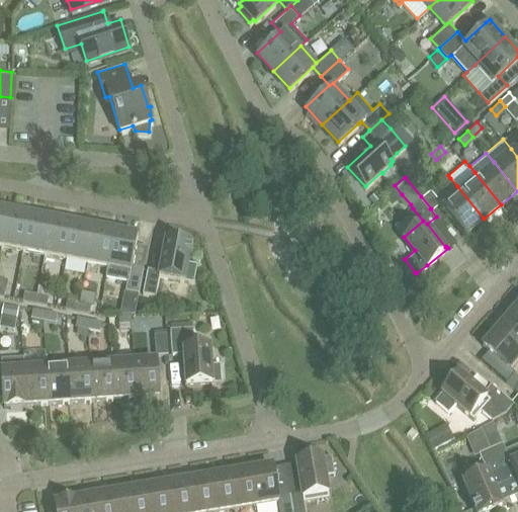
[(459,190),(443,204),(466,233),(469,230),(472,234),(485,224),(482,221),(484,219),(457,186),(456,186),(459,190)]
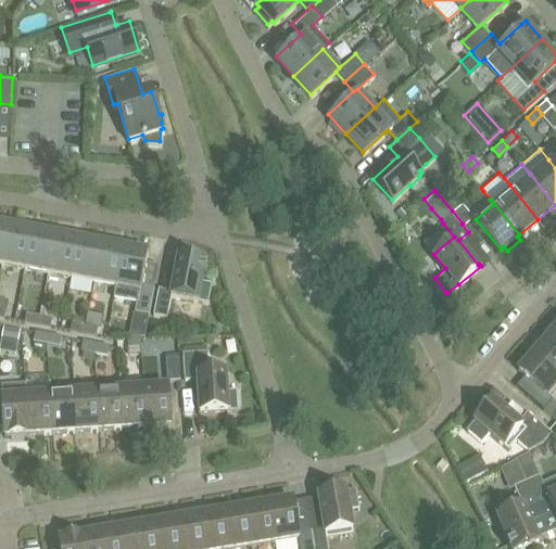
[(409,211),(402,202),(393,211),(401,218),(409,211)]
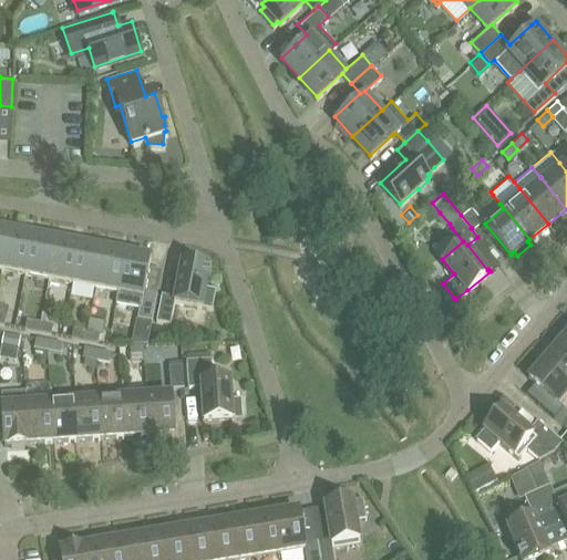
[(471,206),(461,215),(472,228),(482,219),(471,206)]
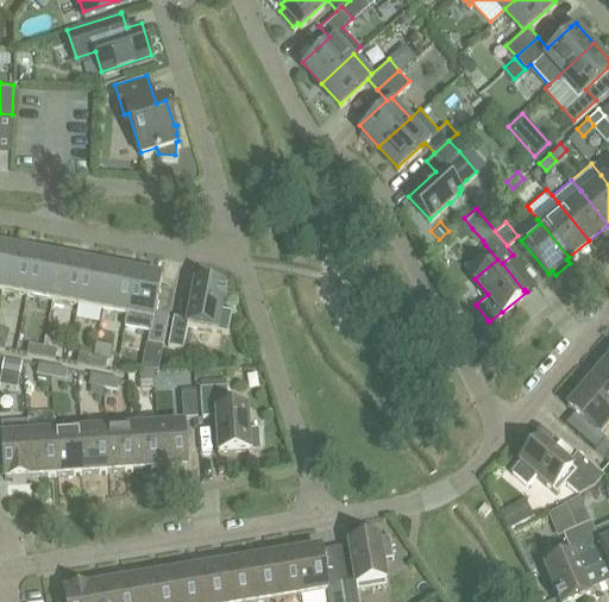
[(1,286),(26,290),(35,248),(10,243),(1,286)]
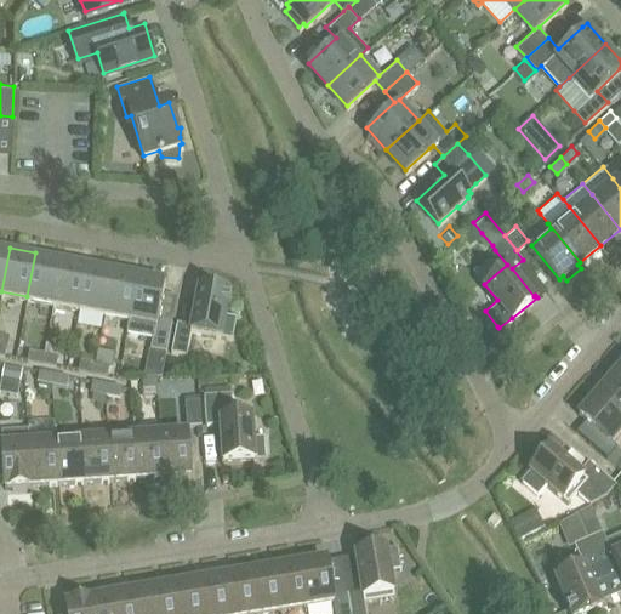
[(27,296),(52,301),(61,257),(35,253),(27,296)]
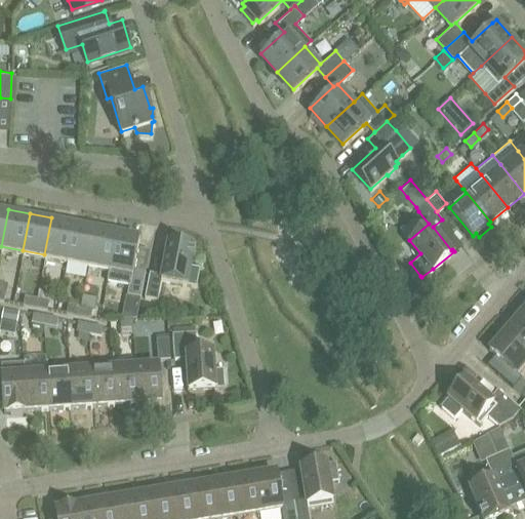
[(73,222),(51,217),(44,254),(66,258),(73,222)]
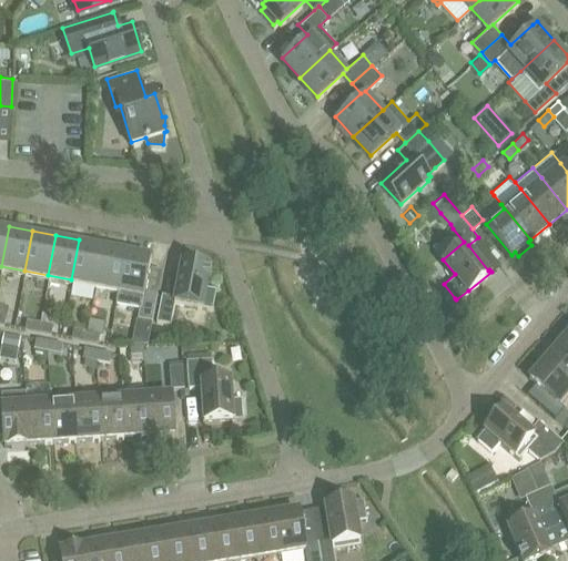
[(71,279),(94,284),(103,243),(91,241),(90,242),(79,240),(71,279)]
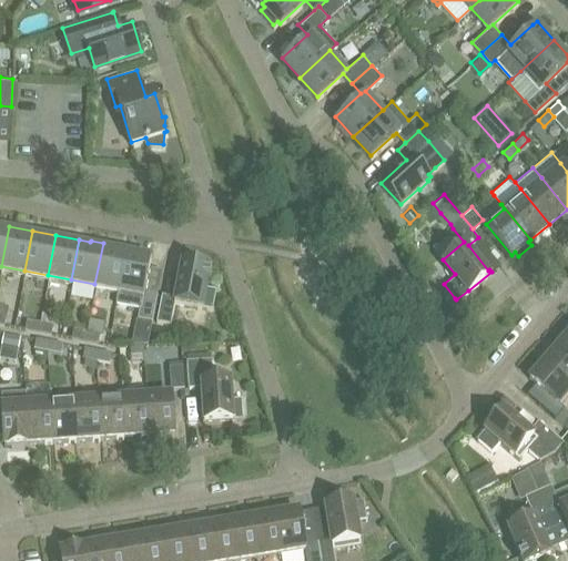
[(117,294),(118,294),(127,250),(115,247),(115,245),(103,243),(94,284),(118,288),(117,294)]
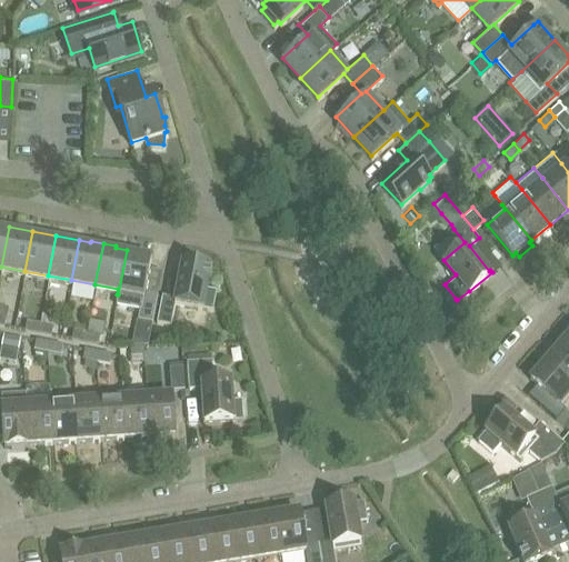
[(127,250),(118,294),(141,299),(138,315),(152,318),(158,291),(145,288),(151,254),(127,250)]
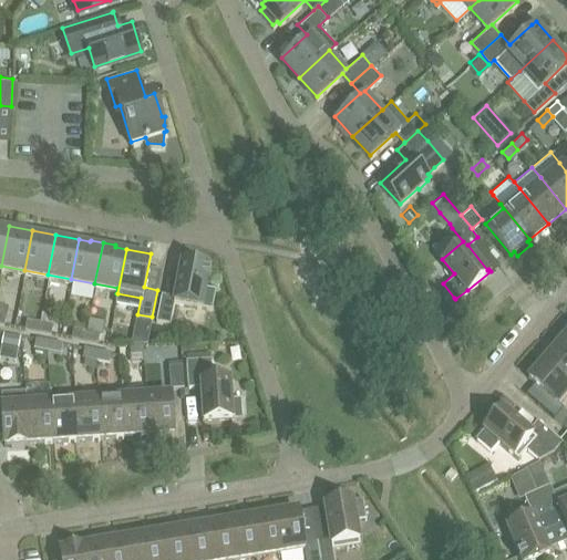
[(216,286),(206,284),(209,265),(181,259),(175,293),(161,291),(156,318),(171,321),(174,299),(212,307),(213,304),(212,304),(216,286)]
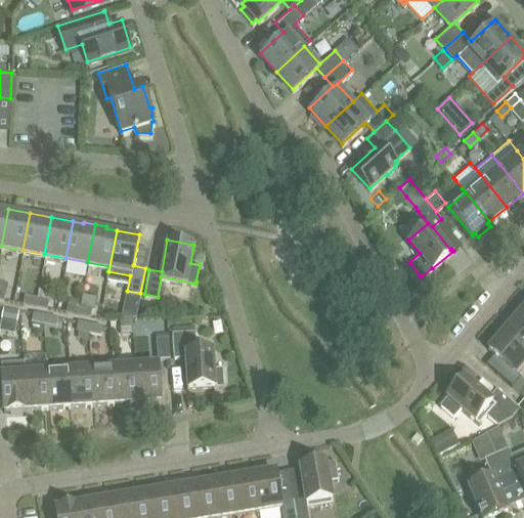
[(126,291),(121,315),(132,314),(136,314),(140,293),(127,291),(126,291)]
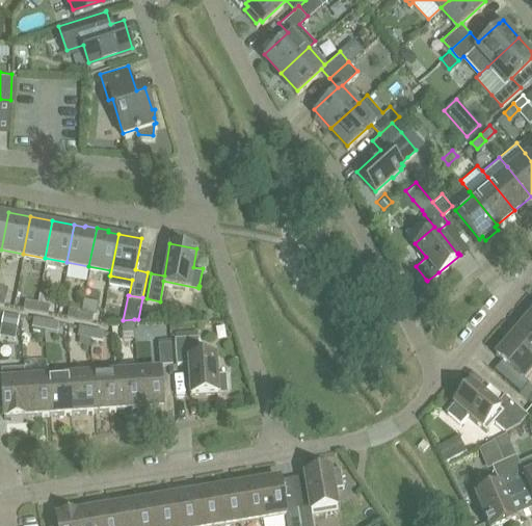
[(35,308),(37,299),(25,296),(23,305),(35,308)]
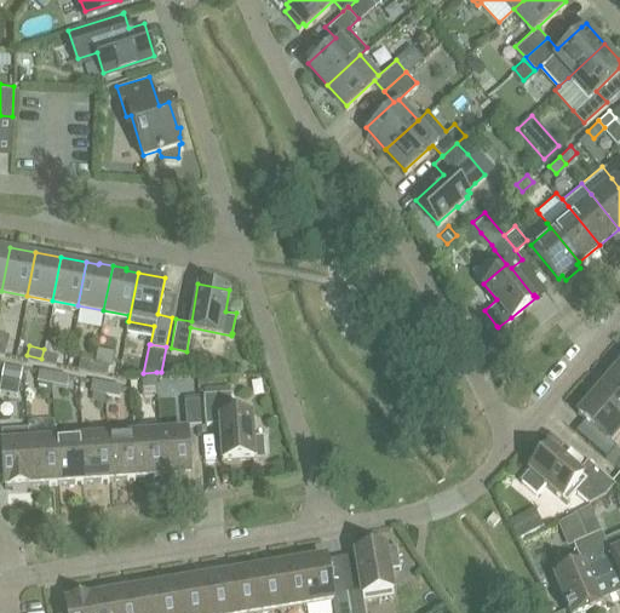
[(57,351),(44,349),(41,359),(56,361),(57,351)]
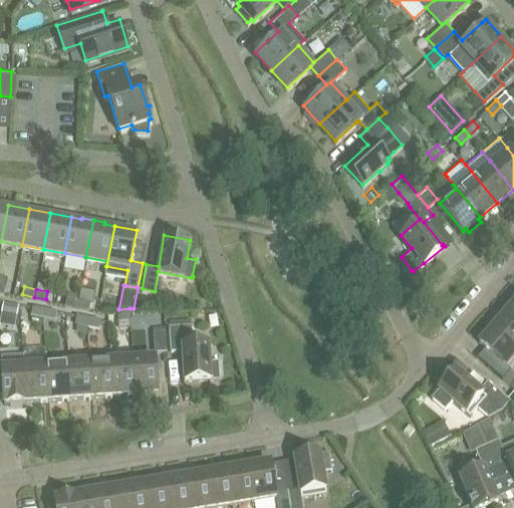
[(139,292),(137,305),(153,308),(155,295),(139,292)]
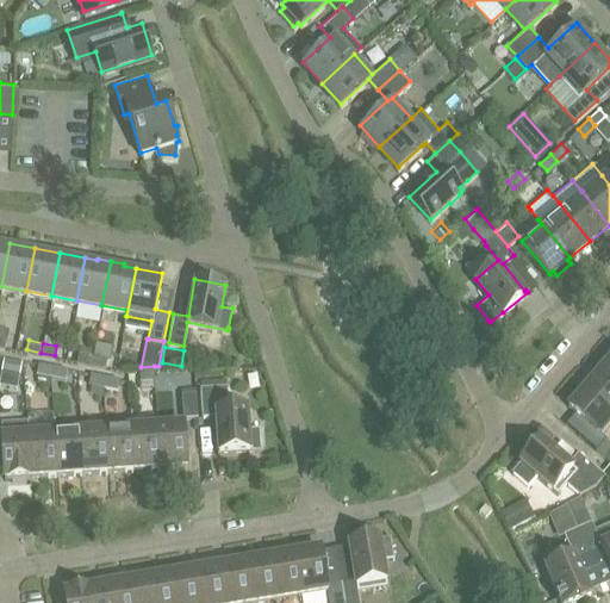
[(76,359),(91,362),(93,353),(79,349),(76,359)]
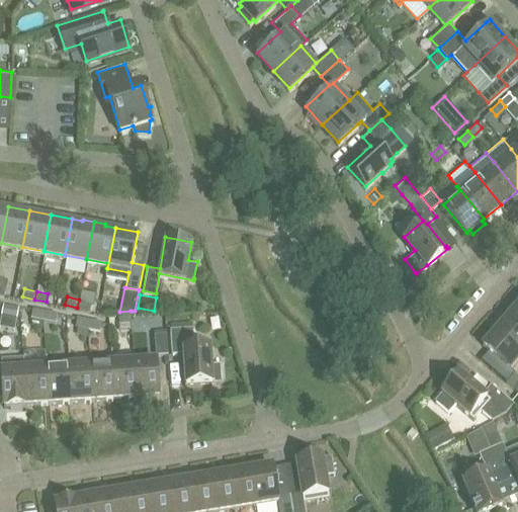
[(91,302),(79,300),(77,308),(89,310),(91,302)]
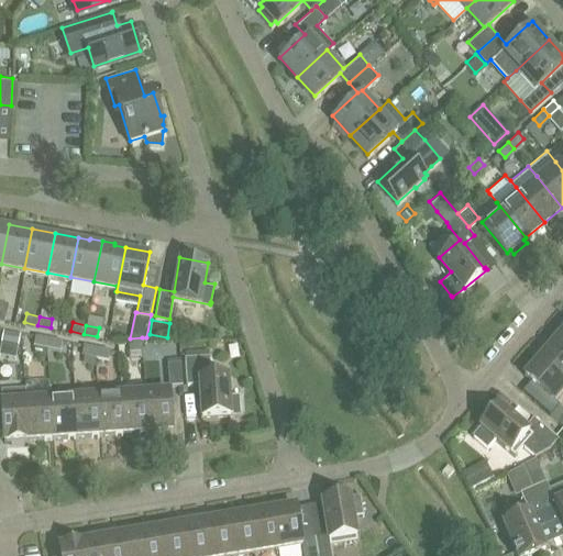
[(1,337),(18,342),(20,331),(3,327),(1,337)]
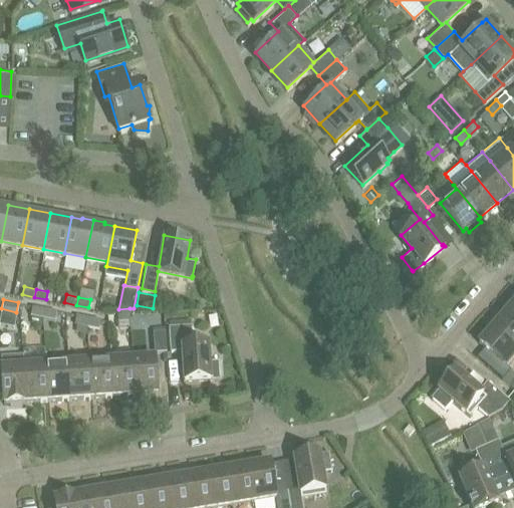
[(42,314),(44,306),(32,303),(31,311),(42,314)]
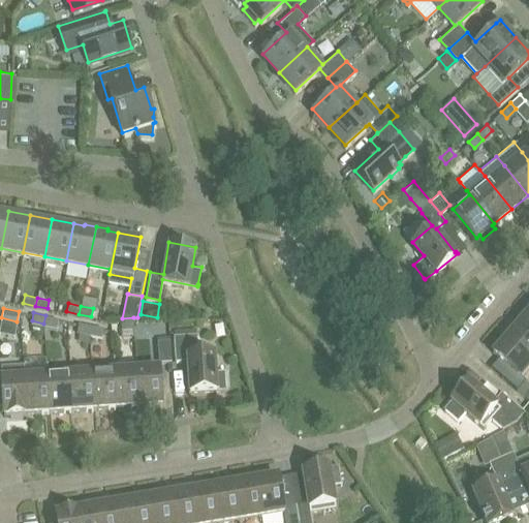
[(45,315),(43,324),(56,326),(58,317),(45,315)]
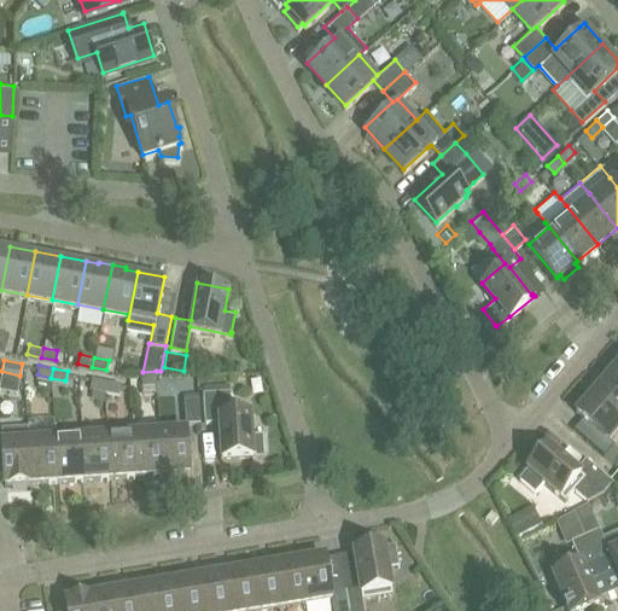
[(617,374),(611,368),(593,388),(617,409),(617,374)]
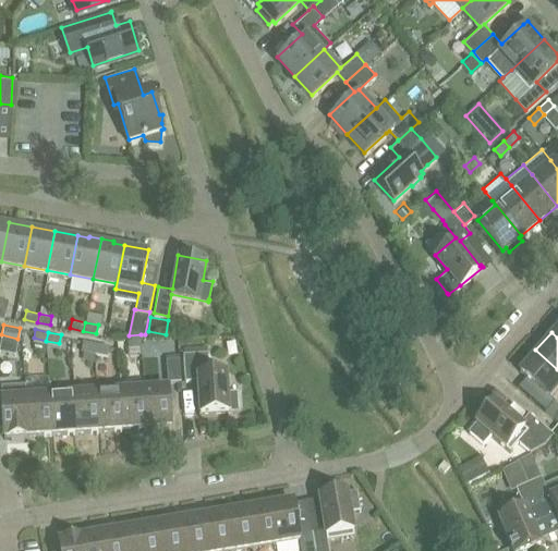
[(128,335),(128,344),(141,344),(141,334),(129,335),(128,335)]
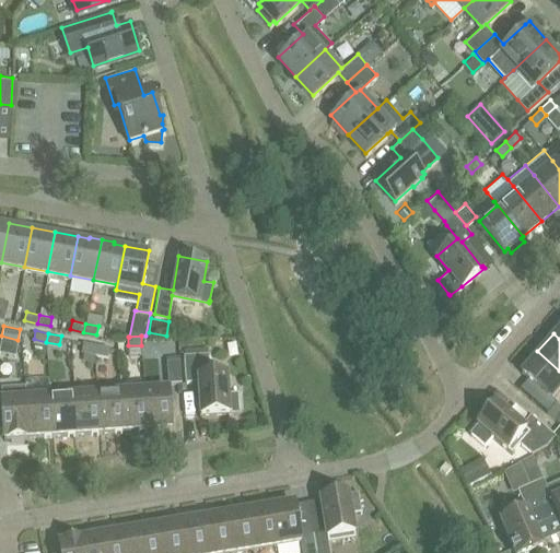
[(82,349),(84,349),(94,351),(96,342),(83,340),(82,349)]
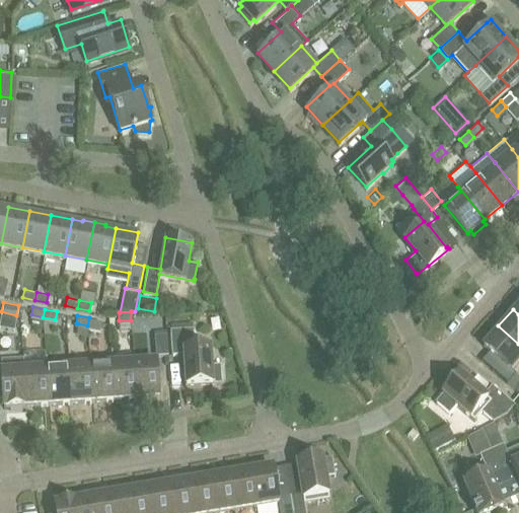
[(89,317),(87,325),(99,328),(101,320),(89,317)]
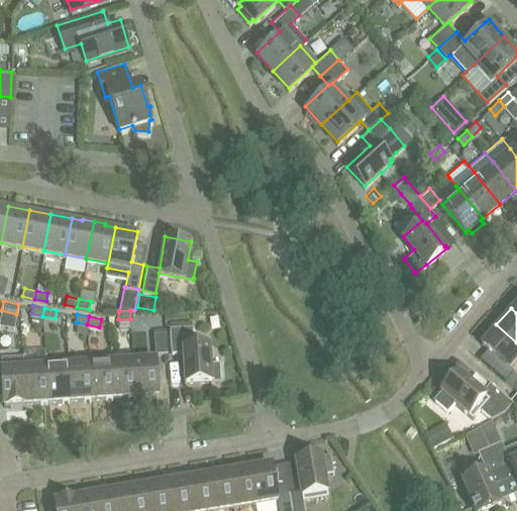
[(209,343),(194,344),(193,324),(170,325),(171,350),(184,349),(186,379),(184,380),(184,382),(221,379),(221,377),(220,361),(210,361),(209,343)]
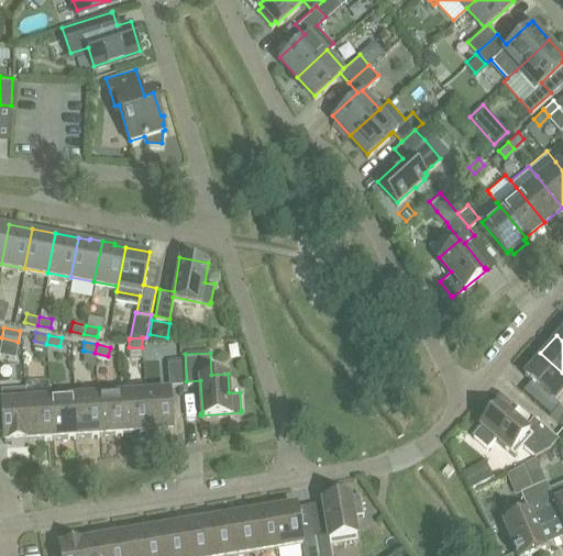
[(562,388),(562,373),(540,353),(525,371),(554,398),(562,388)]
